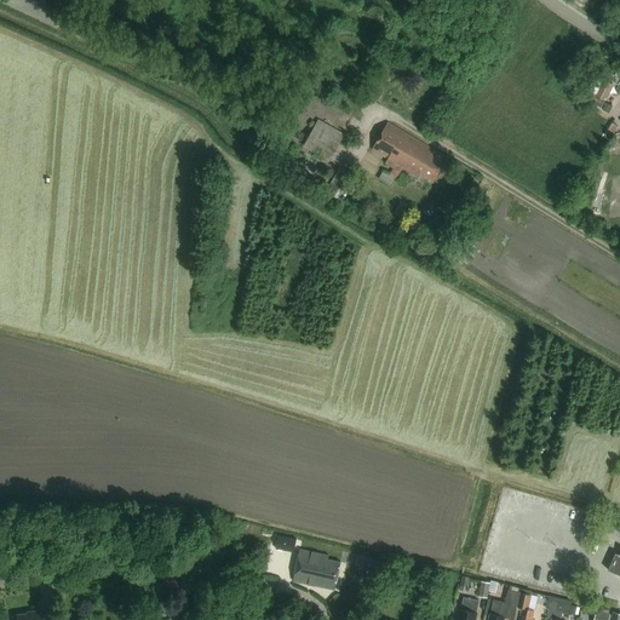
[(596,107),(597,105),(602,108),(614,86),(603,80),(603,82),(595,78),(587,92),(593,95),(589,104),(596,107)]
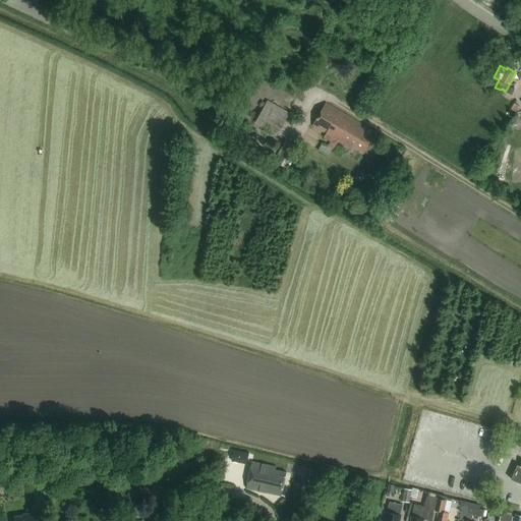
[(329,157),(333,152),(339,141),(352,149),(353,147),(364,153),(373,136),(371,135),(373,131),(327,103),(313,126),(334,138),(328,147),(323,143),(319,151),(329,157)]
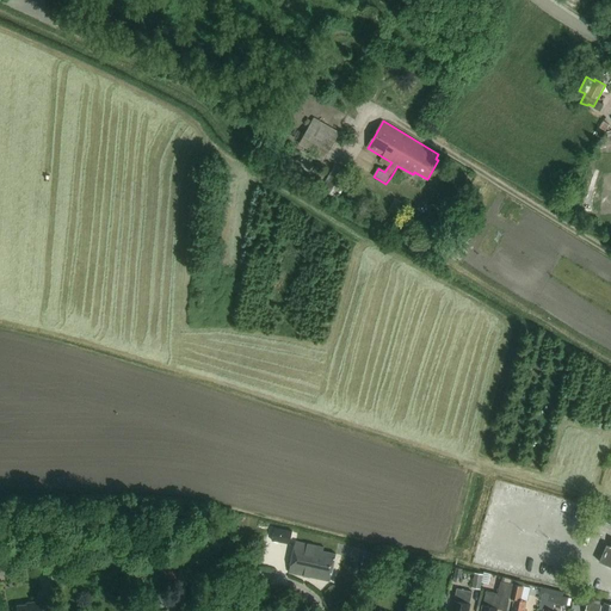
[(309,128),(298,144),(325,160),(335,142),(309,127),(309,128)]
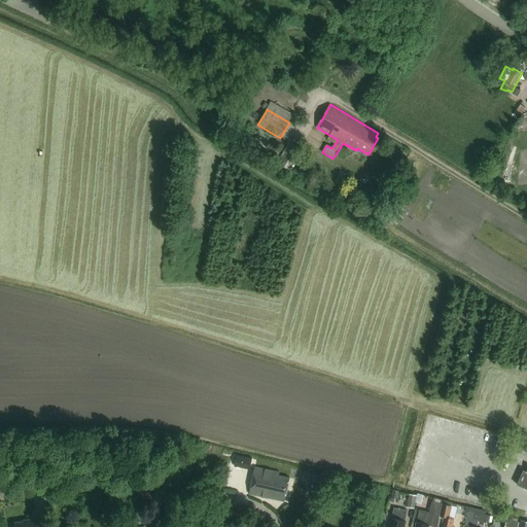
[(521,120),(517,121),(519,131),(521,130),(522,131),(523,131),(524,131),(525,131),(526,131),(526,113),(522,115),(523,119),(520,119),(521,120)]
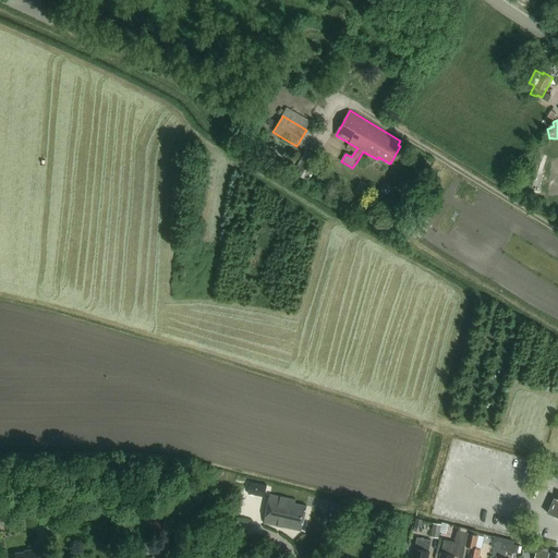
[(360,182),(354,192),(360,195),(365,185),(360,182)]
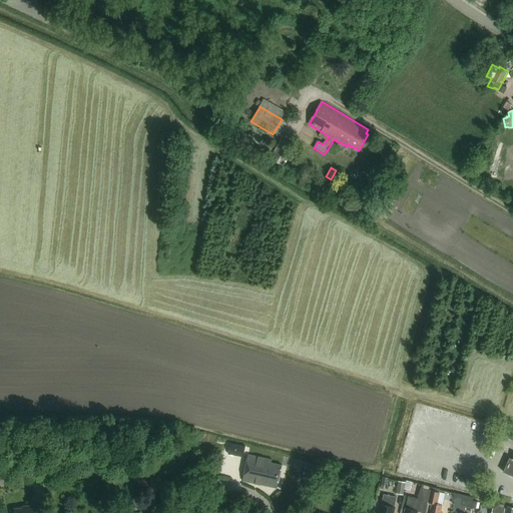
[(512,431),(505,428),(499,443),(512,449),(512,431)]
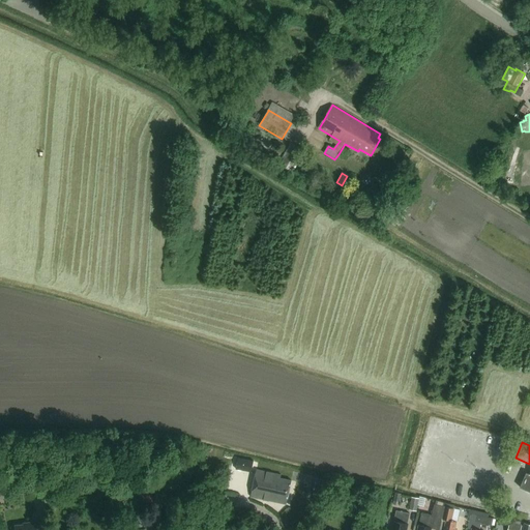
[(239,459),(237,469),(253,472),(255,462),(239,459)]
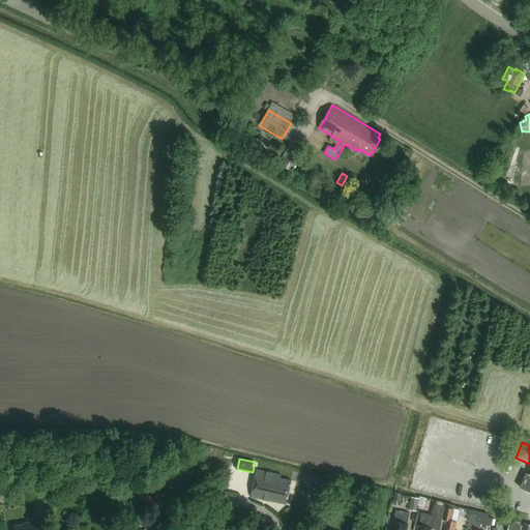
[(252,497),(283,503),(283,500),(287,501),(292,479),(280,477),(281,474),(257,469),(252,497)]
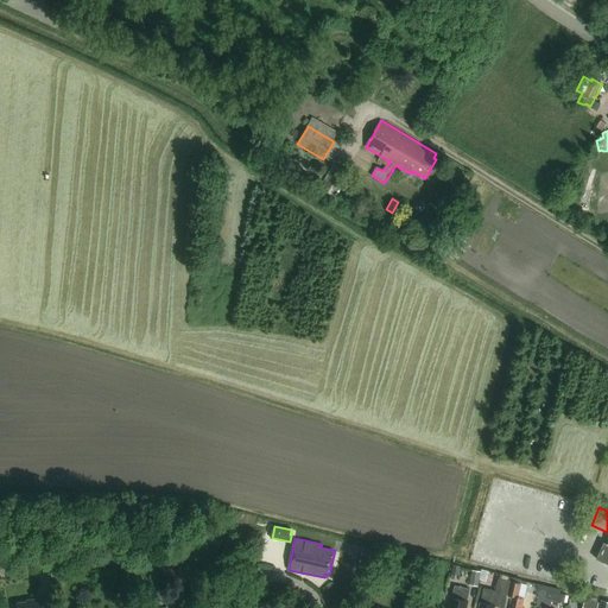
[(607,564),(607,543),(603,542),(596,559),(607,564)]
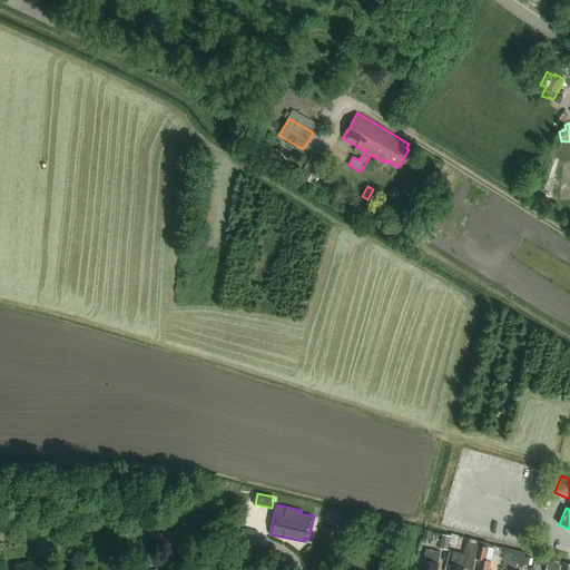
[(432,531),(425,530),(423,542),(429,543),(432,531)]
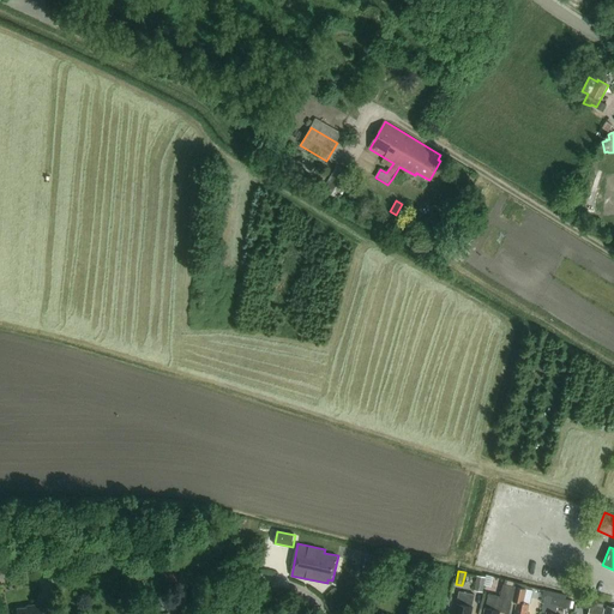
[(486,578),(477,576),(475,590),(482,593),(486,578)]
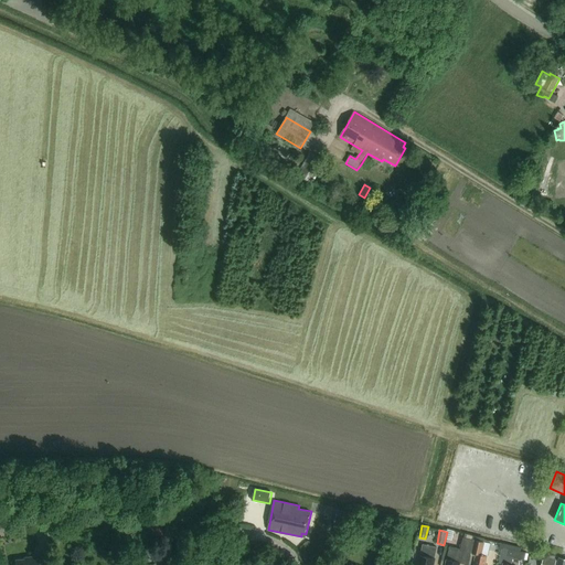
[(459,564),(460,563),(468,564),(475,540),(464,537),(461,548),(450,546),(445,564),(459,564)]
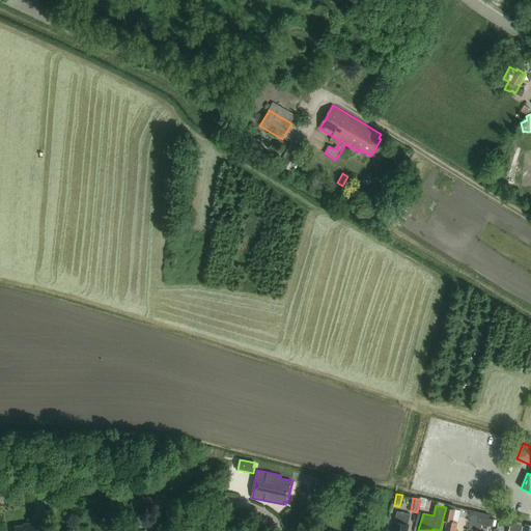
[(451,522),(454,509),(455,507),(447,505),(447,507),(444,520),(448,521),(451,522)]
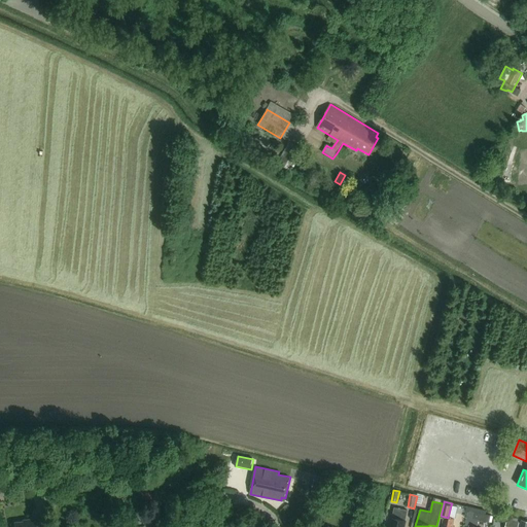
[(406,521),(408,511),(394,507),(390,526),(403,526),(406,521)]
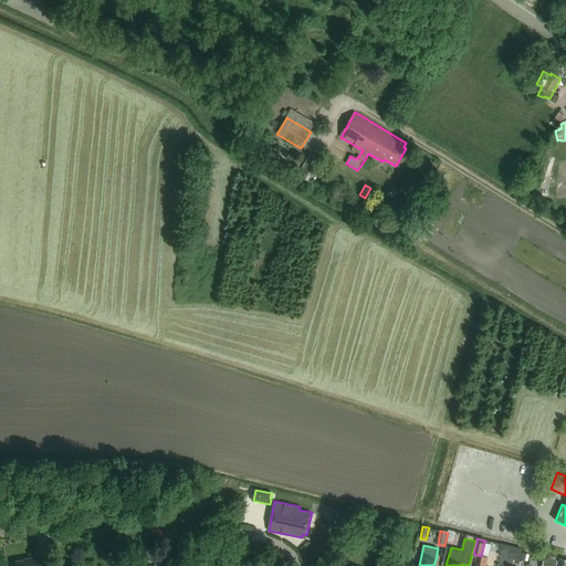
[(504,565),(503,565),(512,565),(513,565),(514,558),(525,562),(526,561),(527,555),(521,553),(510,551),(504,549),(504,551),(501,564),(501,565),(504,565)]
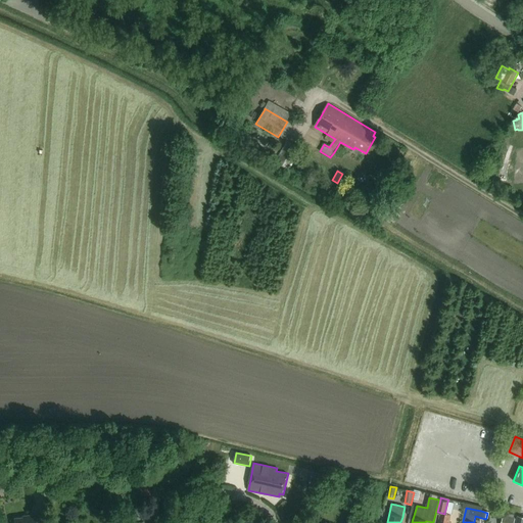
[(441,513),(438,522),(448,522),(450,515),(444,514),(441,513)]
